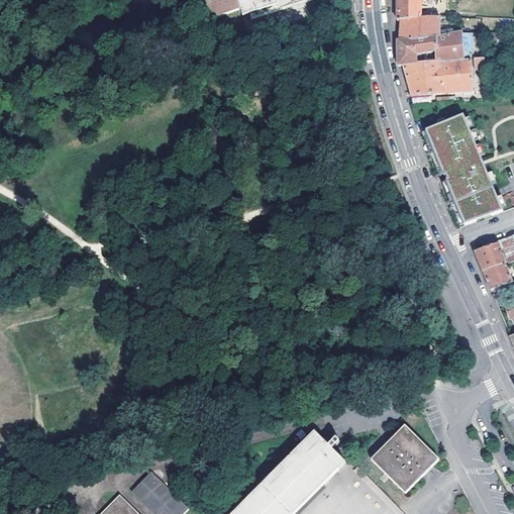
[(253,8),(254,13),(295,0),(201,0),(207,16),(237,6),(239,13),(253,8)]
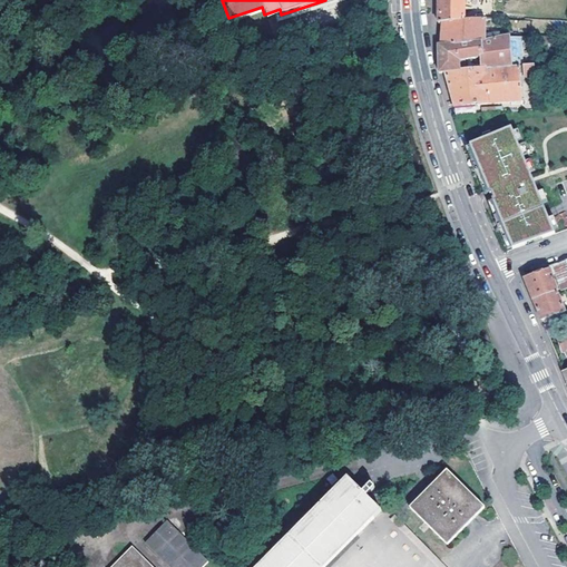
[(437,0),(437,8),(437,21),(440,21),(462,18),(461,0),(437,0)]
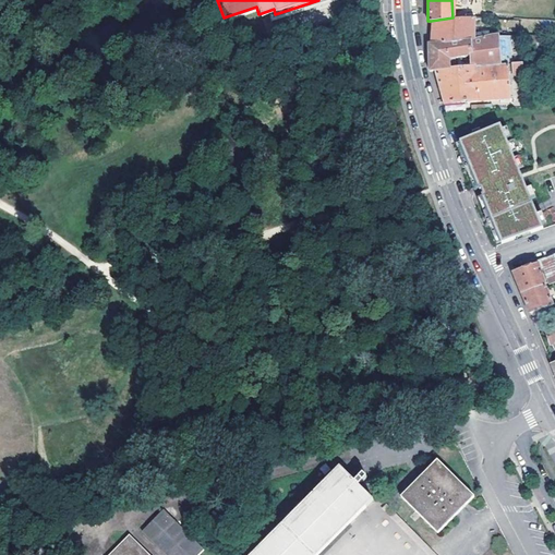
[(430,43),(468,37),(487,34),(487,31),(473,32),(472,15),(453,17),(431,21),(430,36),(430,43)]
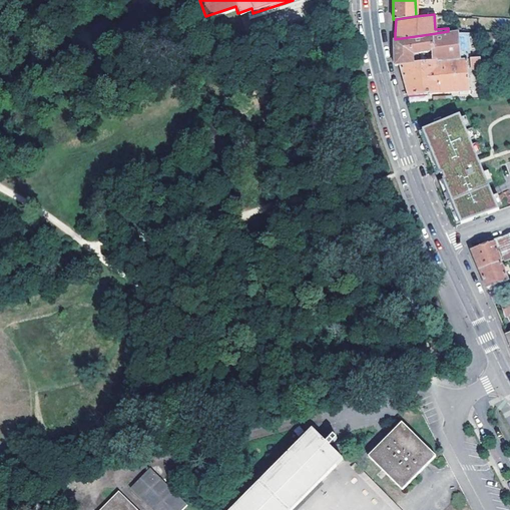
[(448,31),(430,34),(430,48),(431,59),(457,56),(456,30),(448,31)]
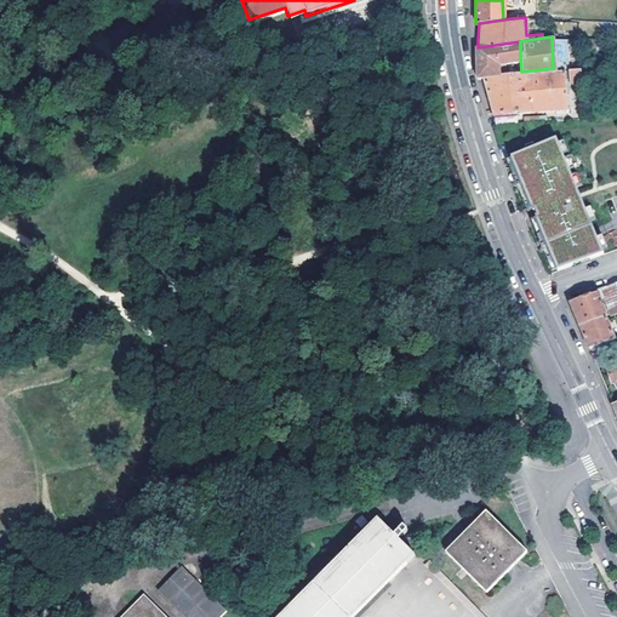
[(520,41),(478,47),(474,47),(474,69),(474,76),(481,75),(497,74),(496,63),(520,58),(520,41)]
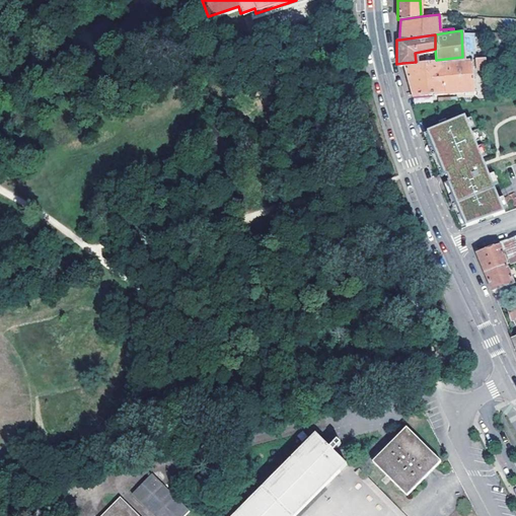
[(463,92),(467,91),(467,89),(472,88),(470,64),(473,63),(473,67),(480,70),(485,69),(484,57),(462,58),(462,57),(436,60),(416,62),(402,63),(403,67),(412,94),(462,89),(463,92)]
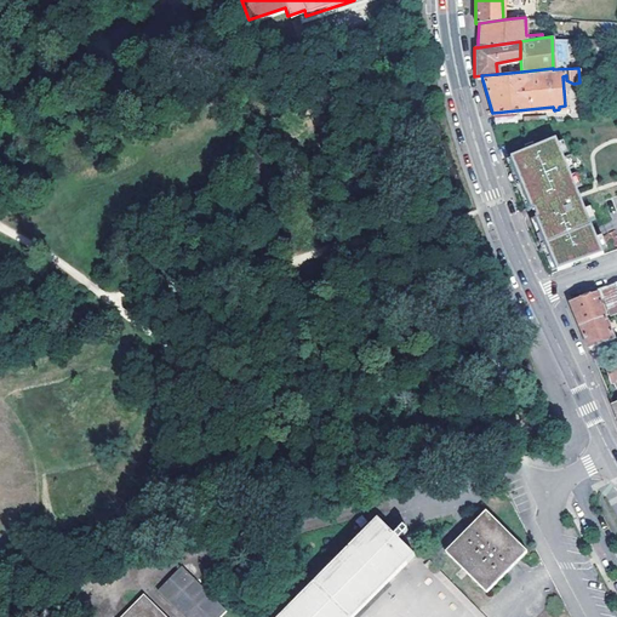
[(532,213),(555,268),(601,251),(554,136),(509,154),(531,209),(535,207),(536,212),(532,213)]
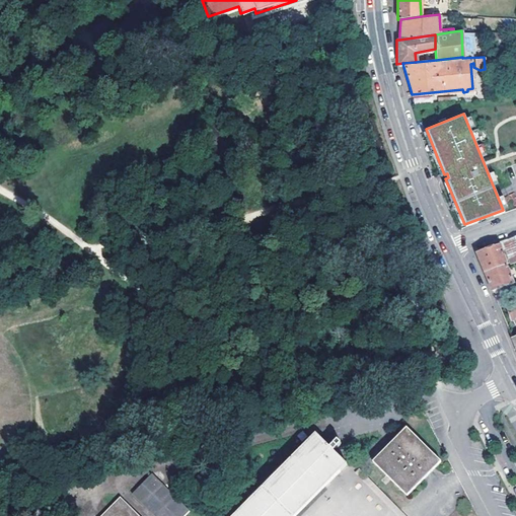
[(484,271),(505,264),(506,263),(500,247),(504,245),(509,262),(515,259),(515,233),(485,245),(485,247),(475,251),(480,261),(484,271)]
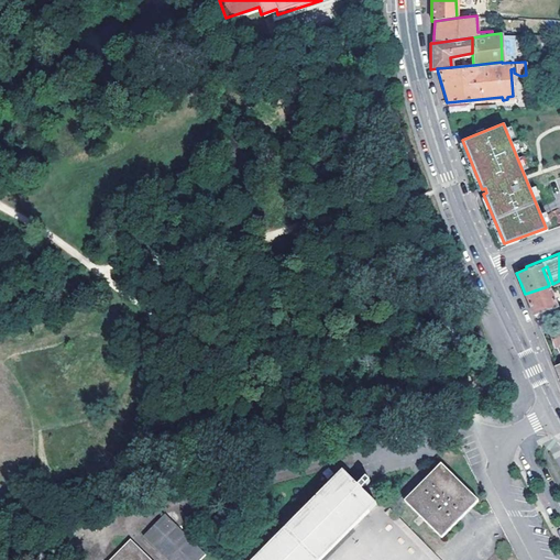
[(552,313),(559,309),(559,303),(555,304),(548,286),(525,294),(529,303),(534,313),(548,308),(550,314),(552,313)]
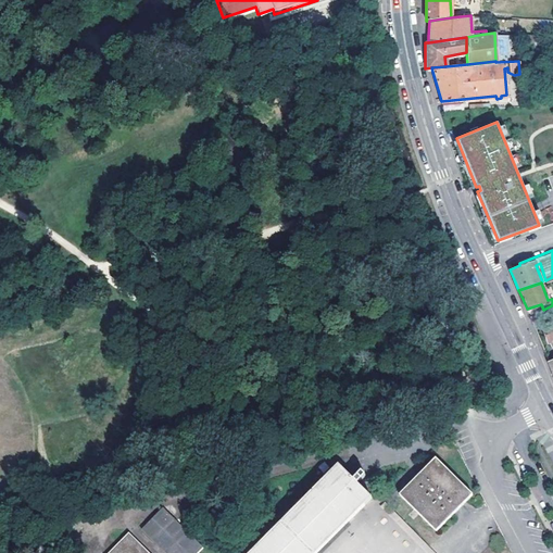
[(543,310),(529,314),(531,319),(532,324),(549,317),(552,314),(552,324),(542,329),(548,341),(551,339),(552,343),(552,305),(545,309),(543,310)]
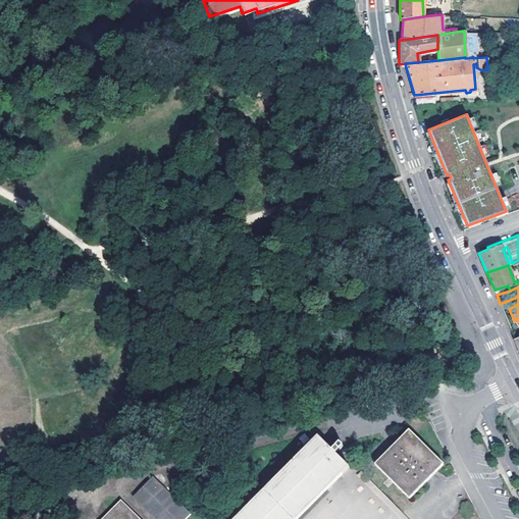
[(442,461),(408,427),(373,461),(408,496),(442,461)]
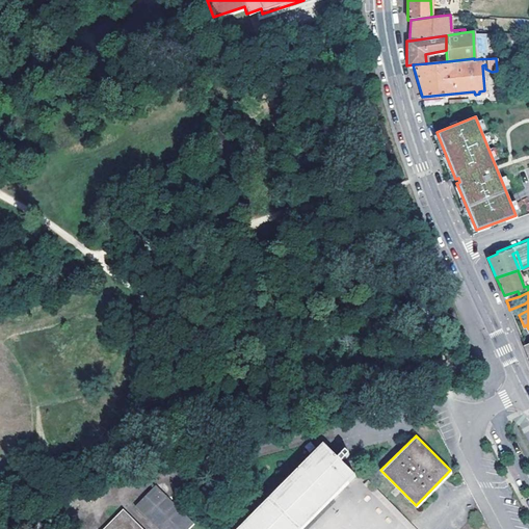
[(298,528),(332,497),(354,474),(335,454),(322,442),(235,528),(298,528)]
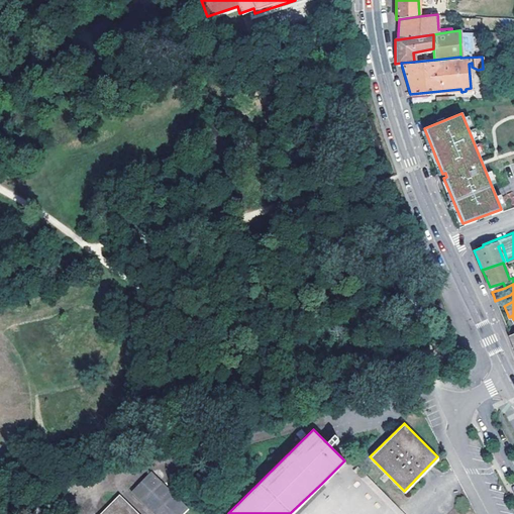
[(405,513),(407,513),(329,438),(325,441),(344,460),(399,513),(405,513)]
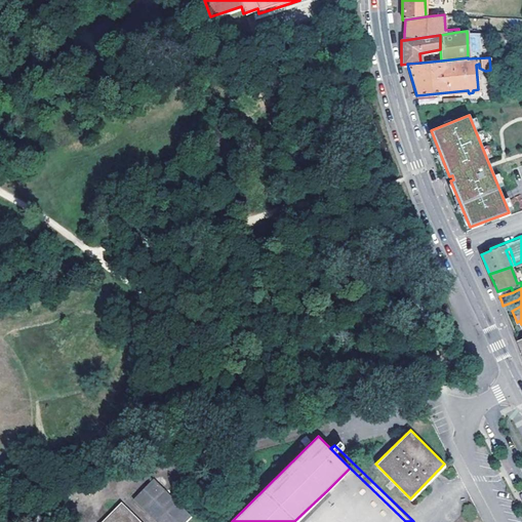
[(181,521),(190,513),(153,476),(132,495),(158,521),(181,521)]
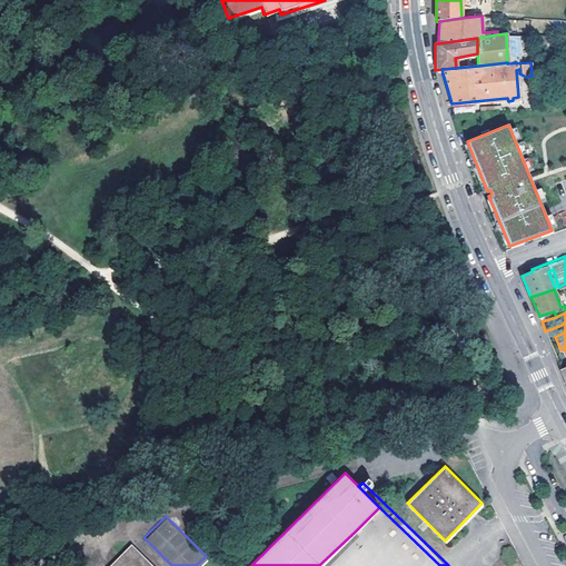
[(327,565),(358,535),(355,532),(319,565),(327,565)]
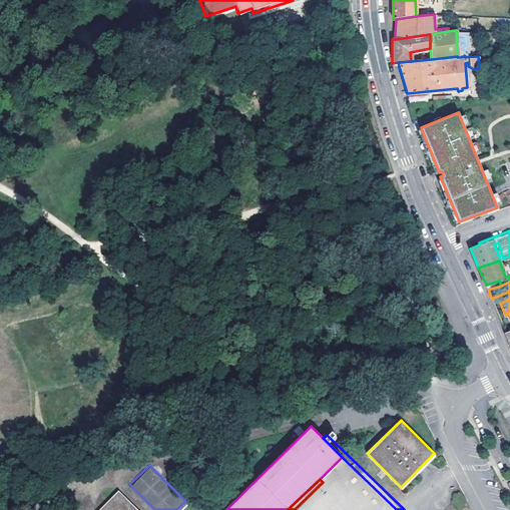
[(139,509),(117,488),(94,509),(139,509)]
